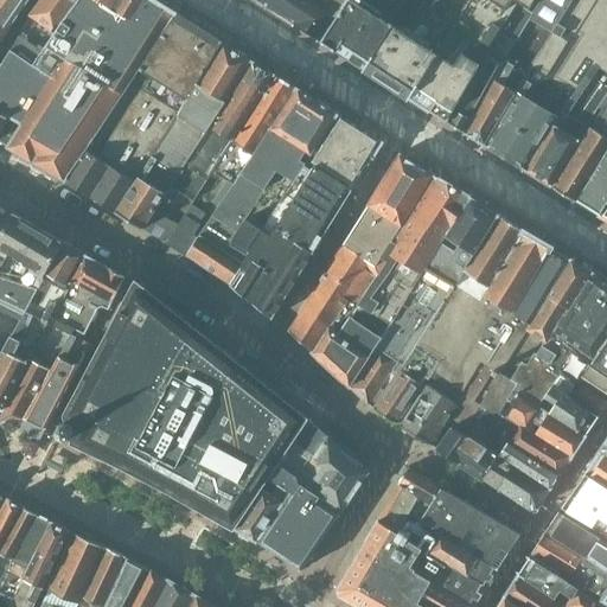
[(65,181),(177,14),(153,0),(80,0),(78,2),(75,0),(74,0),(52,31),(57,34),(33,66),(12,50),(0,69),(0,113),(8,119),(0,134),(0,144),(7,148),(8,148),(32,163),(65,181)]
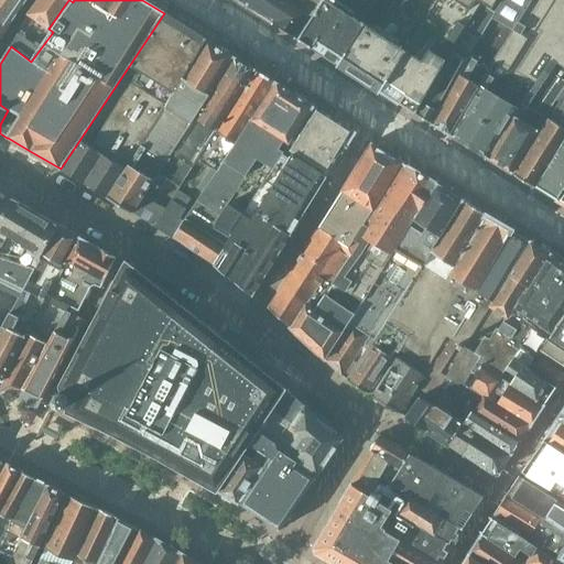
[(0,0),(0,20),(10,26),(29,0),(0,0)]
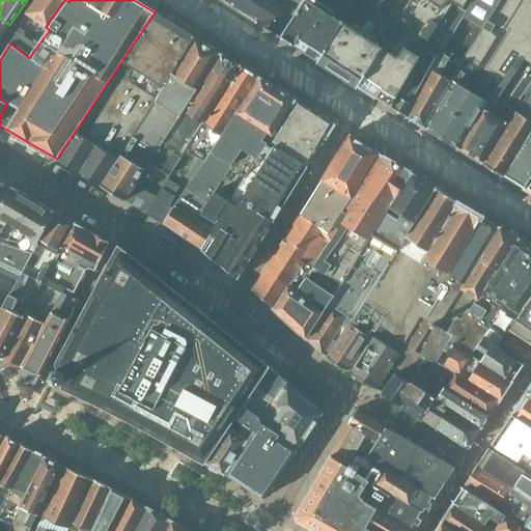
[(70,0),(36,0),(28,12),(10,44),(29,58),(50,30),(46,27),(64,0),(65,0),(68,2),(70,0)]
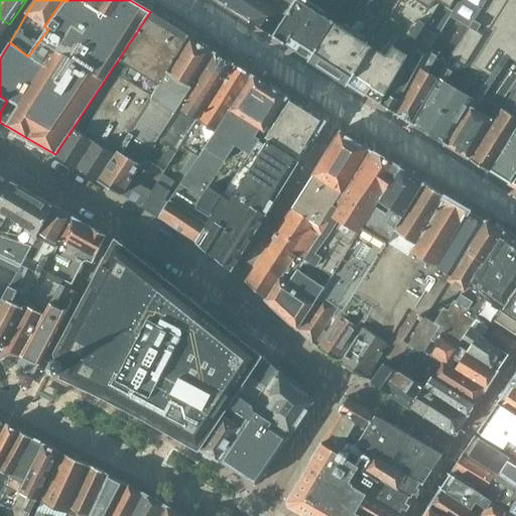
[(219,0),(273,34),(293,3),(292,3),(293,0),(219,0)]
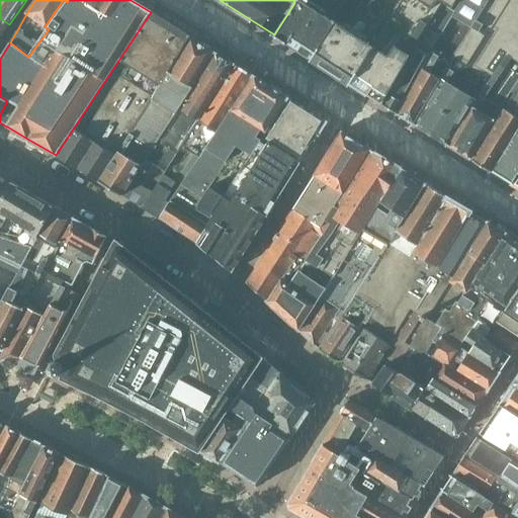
[(294,3),(274,34),(311,59),(349,0),(294,0),(293,3),(294,3)]
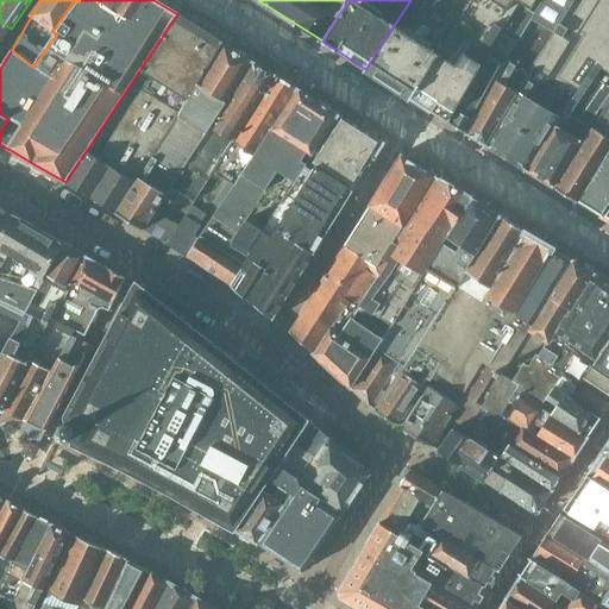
[(410,0),(365,69),(412,99),(457,22),(471,0),(410,0)]
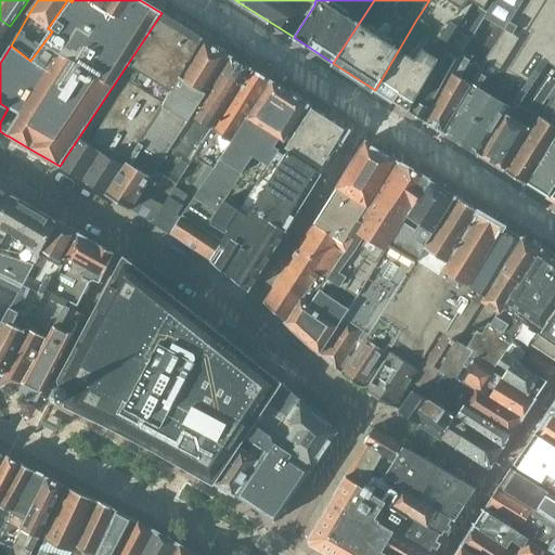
[(375,90),(409,112),(443,51),(476,3),(477,1),(485,7),(488,0),(429,0),(416,20),(375,90)]
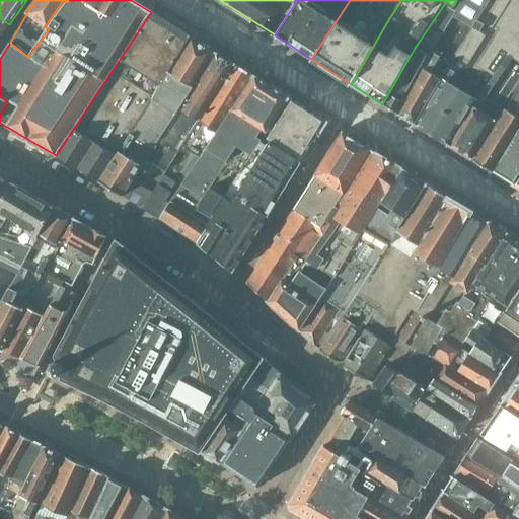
[(518,0),(462,0),(457,10),(453,17),(472,28),(415,124),(449,145),(479,97),(508,56),(518,64),(518,0)]
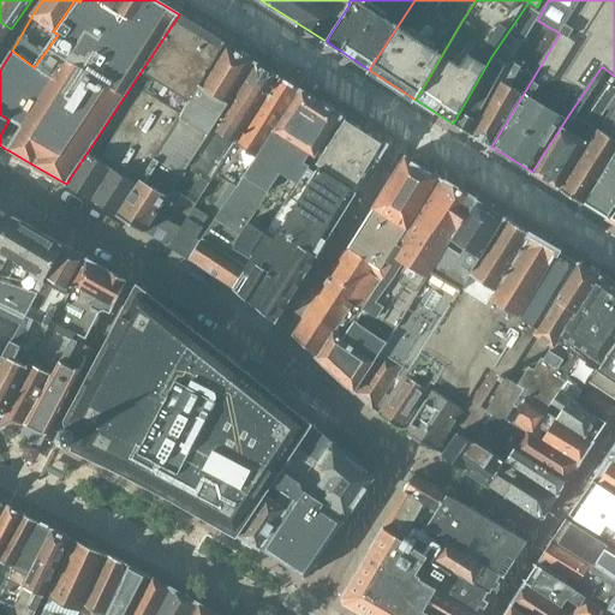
[(491,57),(453,124),(472,135),(524,42),(537,21),(542,12),(527,4),(493,57),(491,57)]
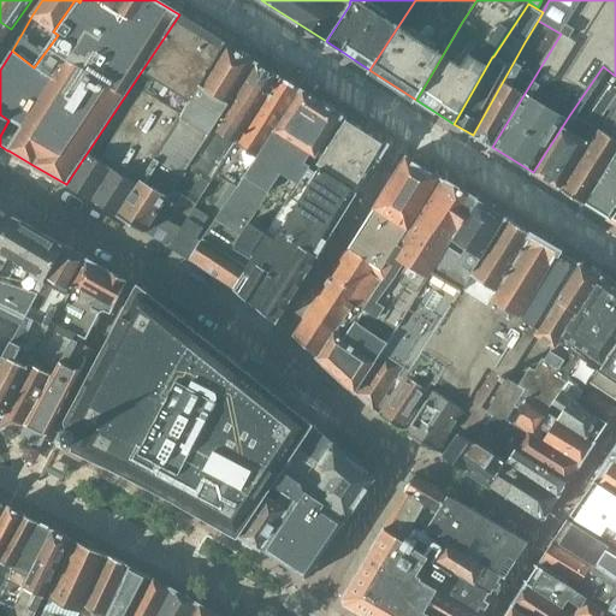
[(226,45),(179,15),(66,184),(118,215),(226,45)]
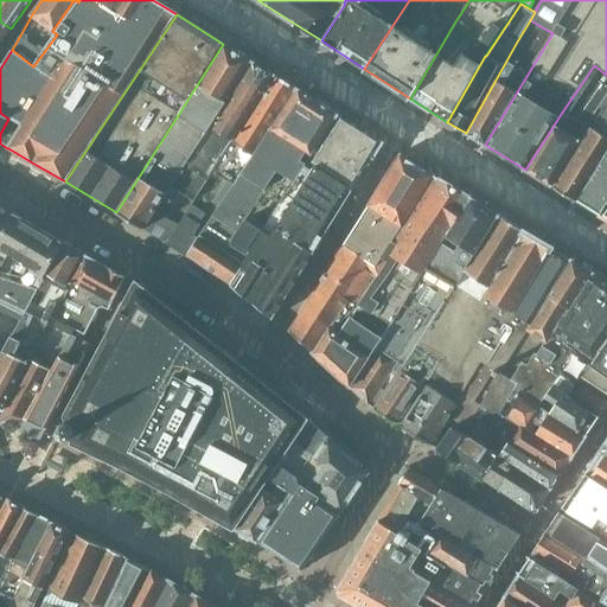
[(466,133),(485,145),(522,84),(553,33),(530,20),(466,133)]
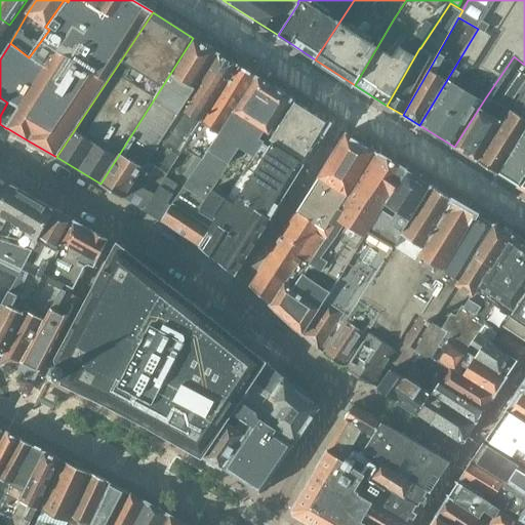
[(0,39),(9,25),(0,18),(0,39)]
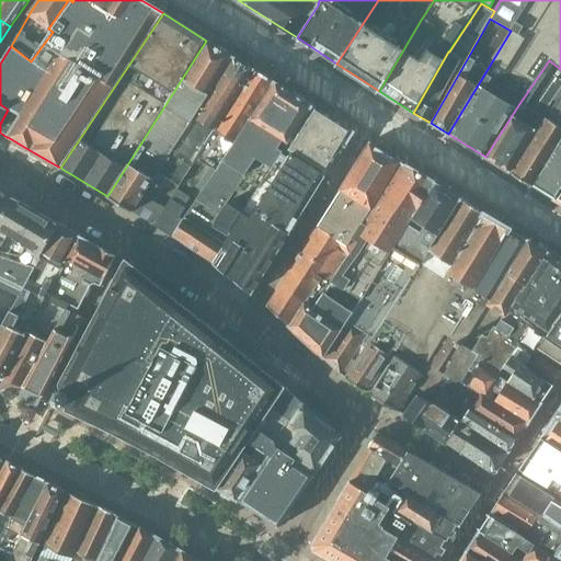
[(159,172),(233,57),(206,41),(107,196),(133,212),(144,195),(159,172)]
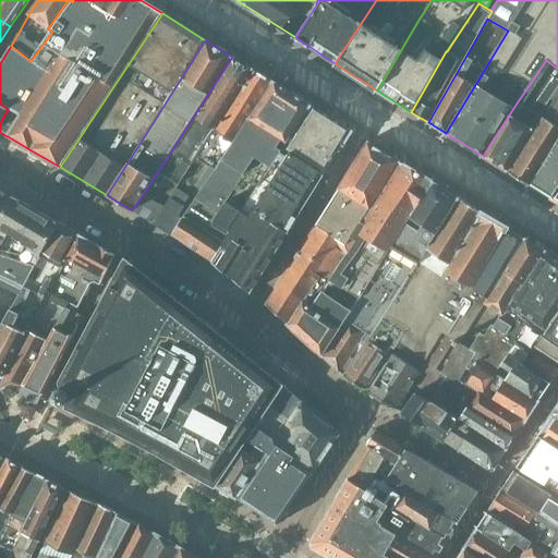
[(232,57),(158,171),(178,185),(195,158),(196,158),(252,69),(232,57)]
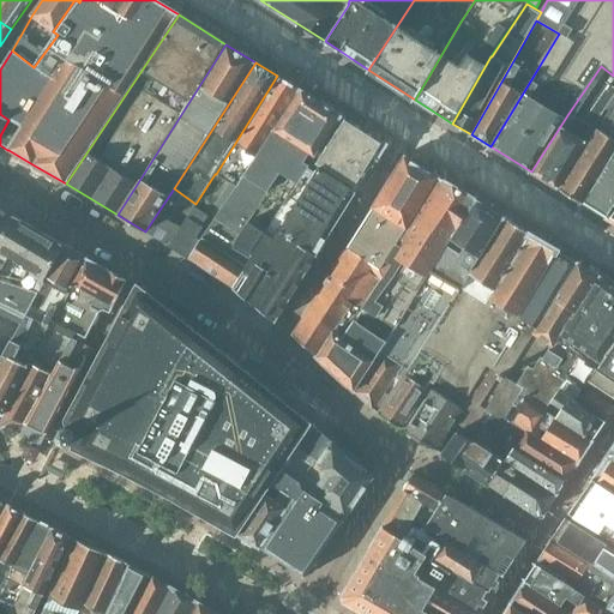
[(531,172),(557,187),(584,143),(605,109),(613,96),(613,76),(601,66),(567,115),(531,172)]
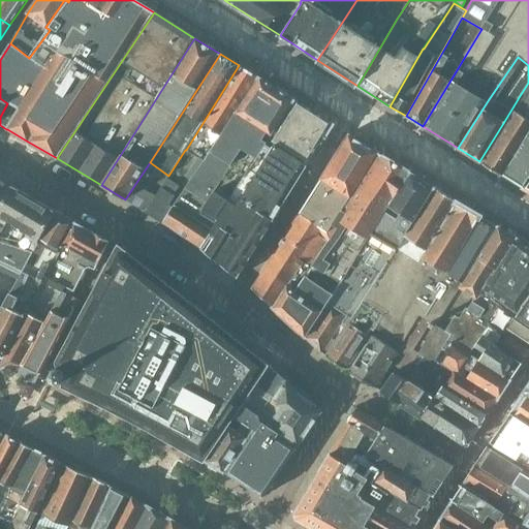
[(259,78),(239,65),(186,150),(203,161),(259,78)]
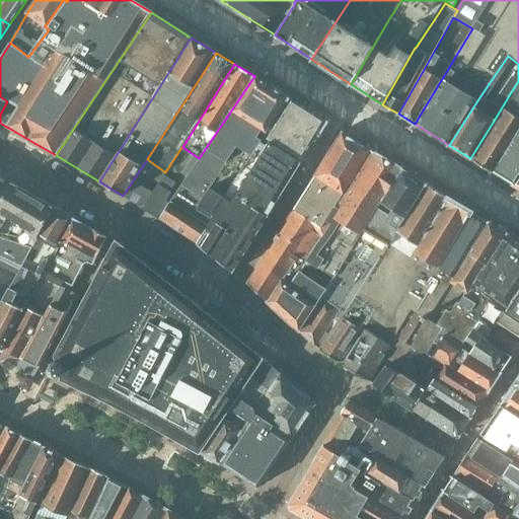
[(248,163),(289,98),(254,76),(199,158),(187,178),(160,219),(198,243),(215,216),(200,206),(233,154),(248,163)]
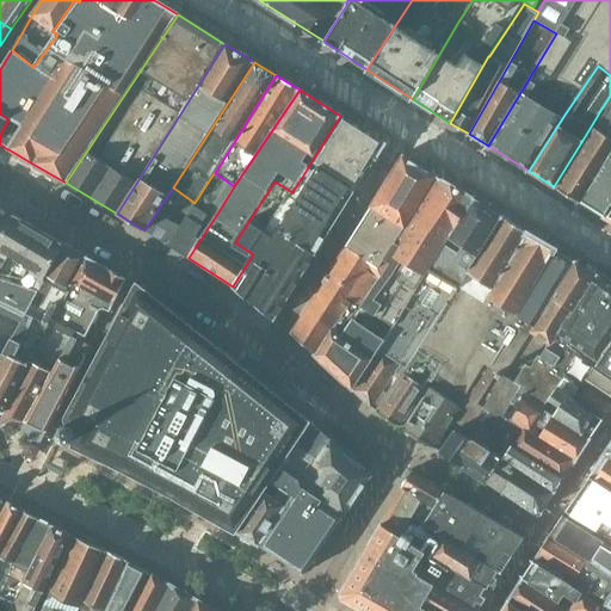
[(557,189),(581,203),(610,156),(610,96),(602,109),(606,111),(557,189)]
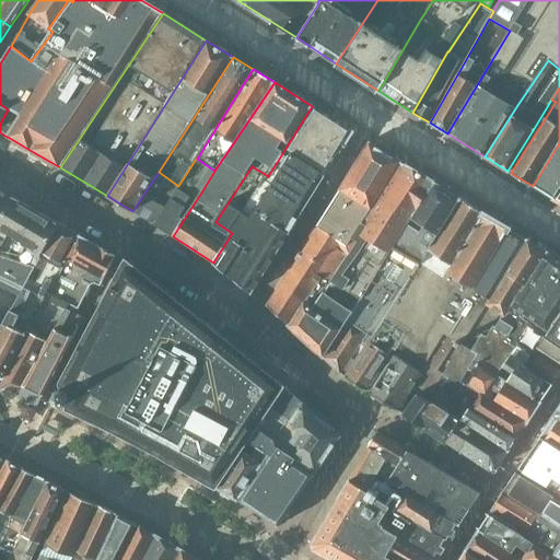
[(232,233),(213,263),(253,293),(326,176),(352,132),(312,106),(268,176),(252,166),(216,222),(232,233)]
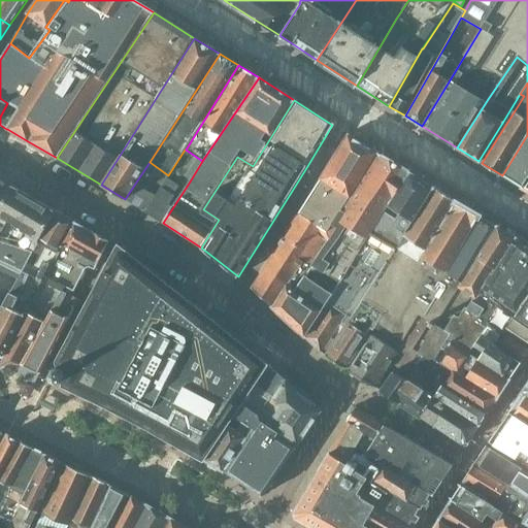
[(349,135),(299,213),(326,230),(376,154),(349,135)]
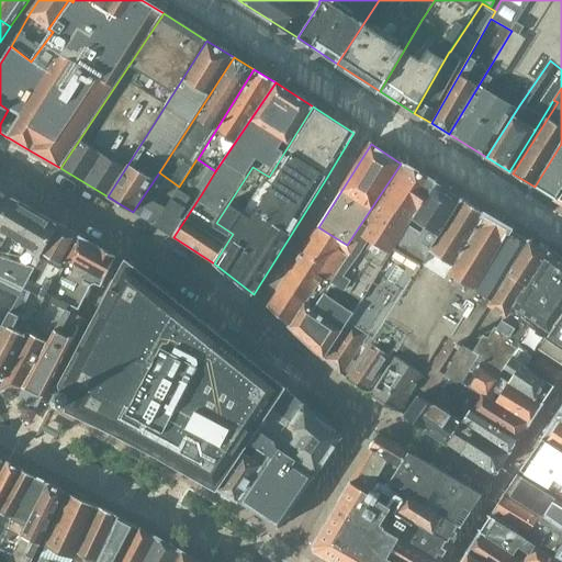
[(561,144),(535,187),(555,200),(561,189),(561,144)]
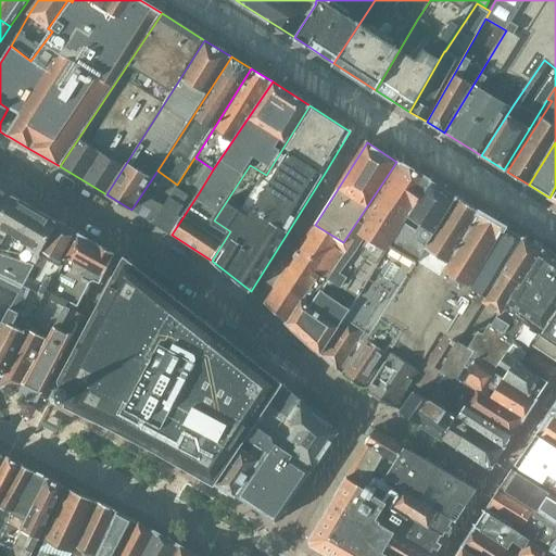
[(328,280),(357,298),(431,181),(396,161),(396,162),(343,242),(350,247),(328,280)]
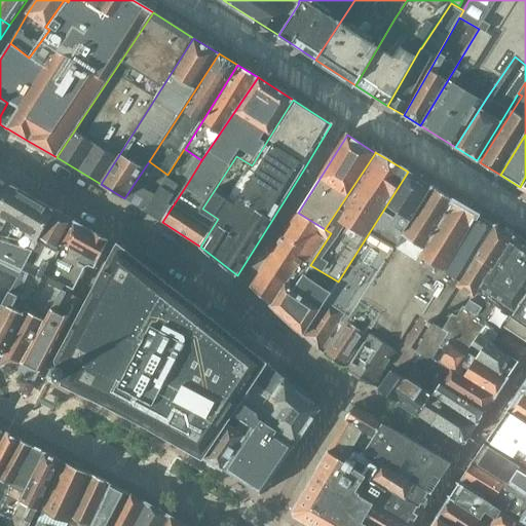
[(304,335),(324,354),(346,321),(431,187),(408,172),(338,282),(304,335)]
